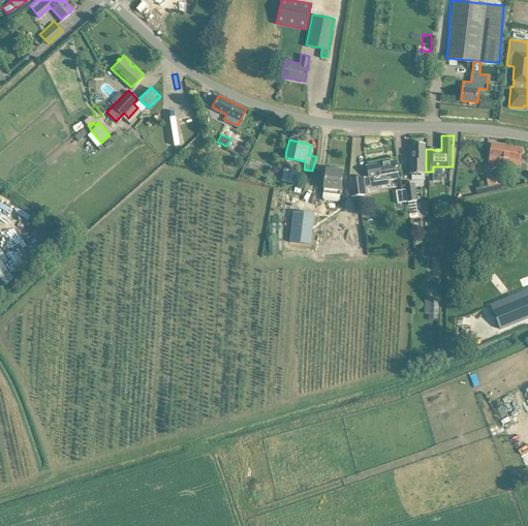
[(411,143),(409,143),(409,151),(411,151),(411,158),(409,158),(409,173),(410,173),(410,178),(424,178),(424,142),(418,142),(418,140),(413,140),(413,142),(411,142),(411,143)]
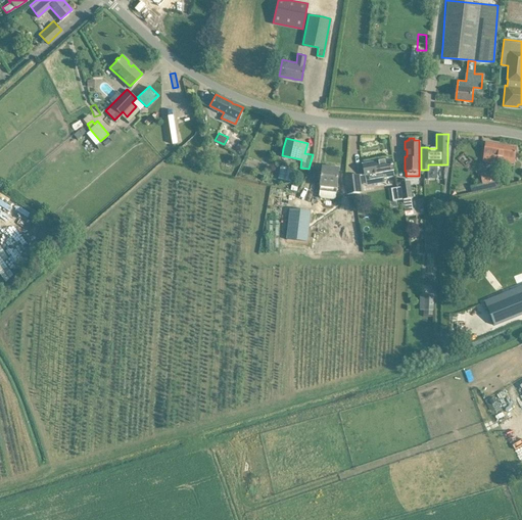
[(481,160),(495,162),(496,156),(500,157),(501,154),(514,156),(515,146),(484,141),(483,151),(481,160)]
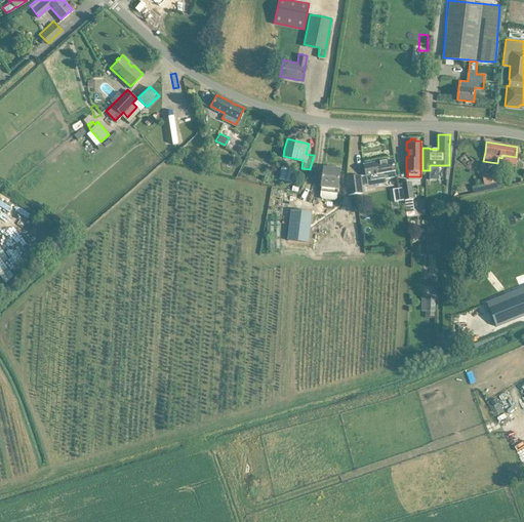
[(395,174),(394,168),(392,158),(363,163),(365,174),(383,171),(384,176),(395,174)]
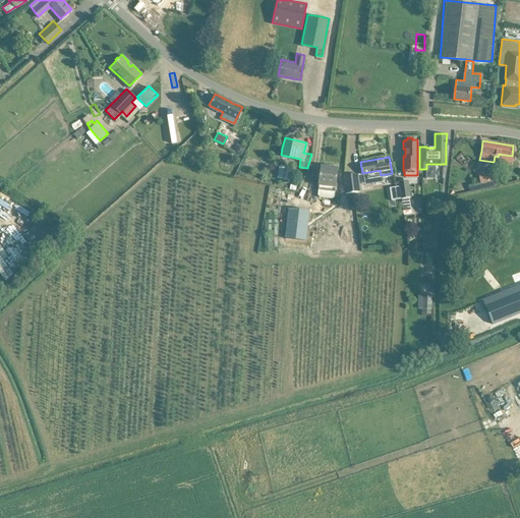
[(321,165),(320,175),(316,193),(333,195),(337,167),(321,165)]
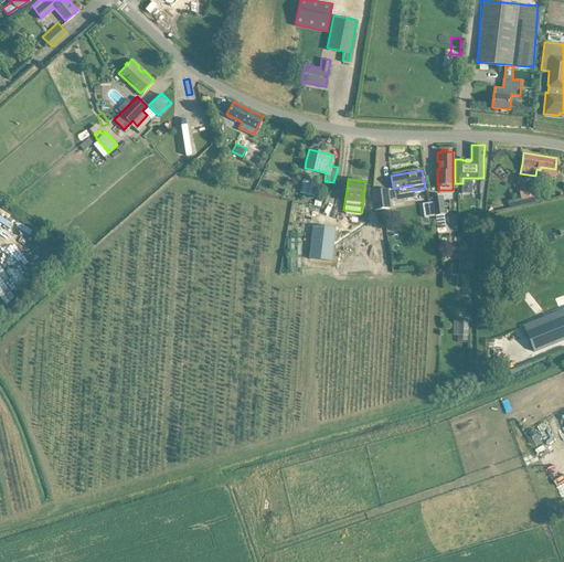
[(390,209),(389,199),(386,187),(371,189),(374,210),(390,209)]
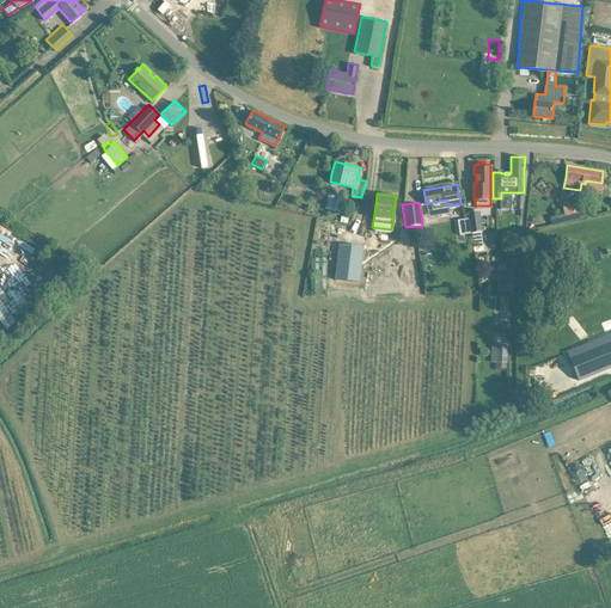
[(356,221),(359,213),(338,208),(336,217),(356,221)]
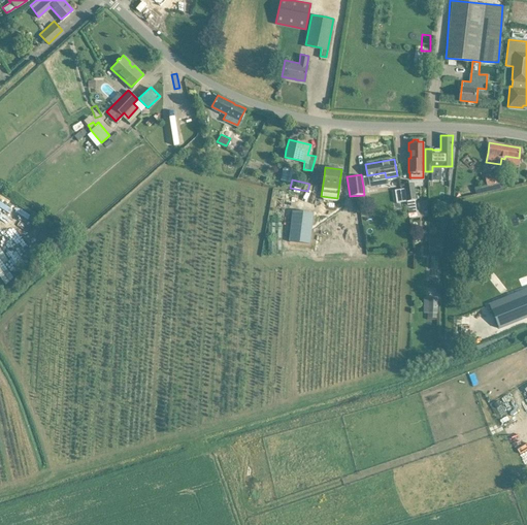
[(410,203),(416,202),(412,179),(402,182),(403,187),(405,200),(407,209),(412,208),(410,203)]
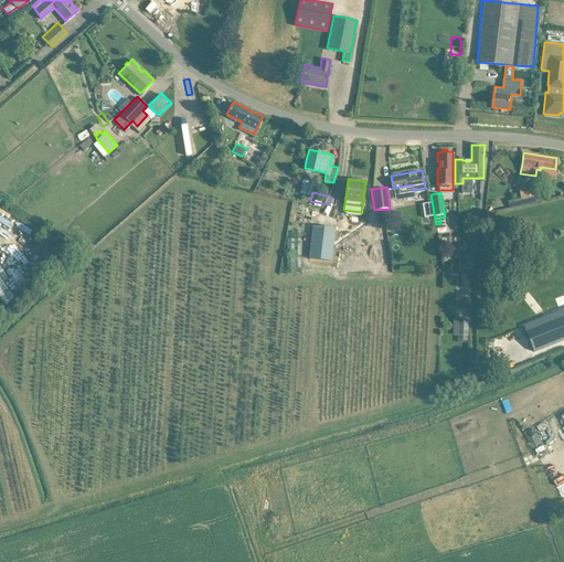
[(434,214),(432,200),(422,202),(424,215),(434,214)]
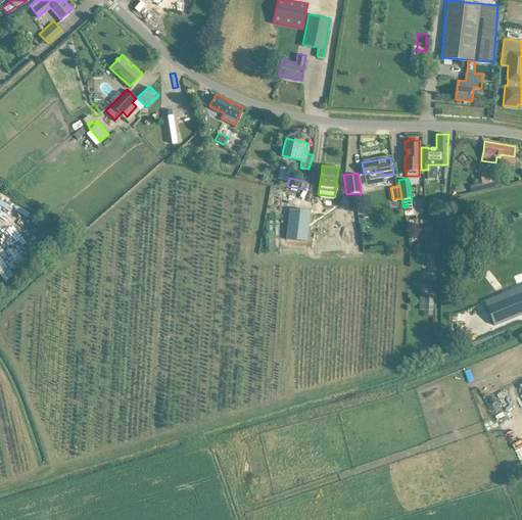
[(429,202),(427,190),(418,191),(420,203),(429,202)]
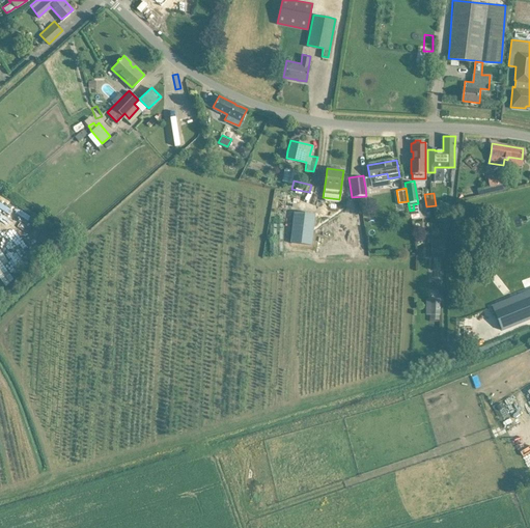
[(289,240),(310,243),(314,213),(294,210),(289,240)]
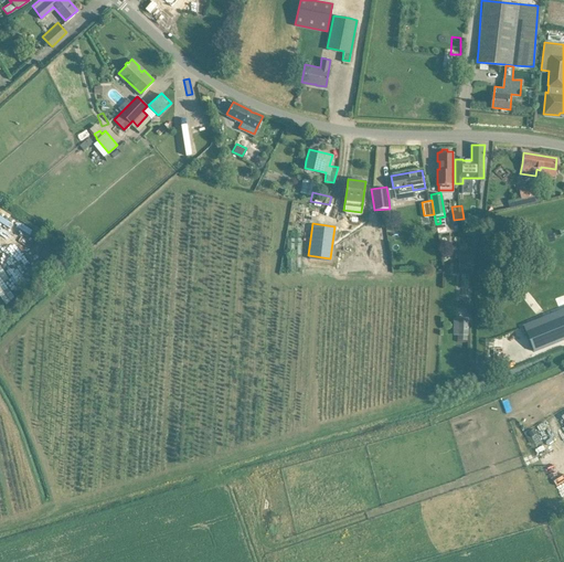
[(25,226),(0,240),(0,244),(3,250),(30,234),(25,226)]
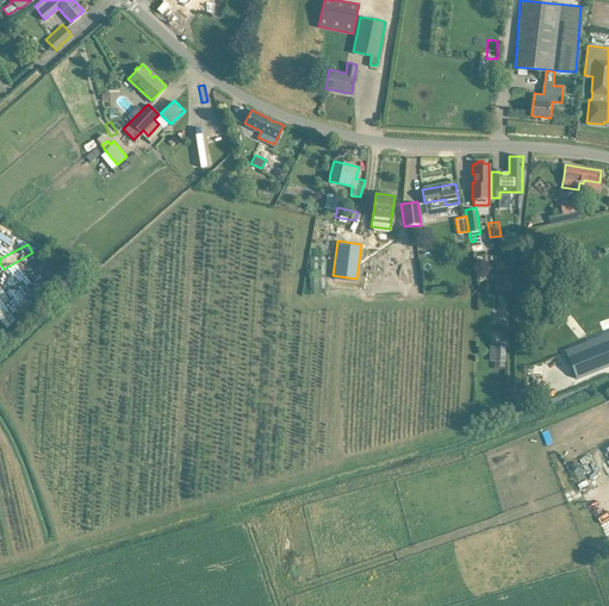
[(24,281),(18,288),(29,295),(35,288),(24,281)]
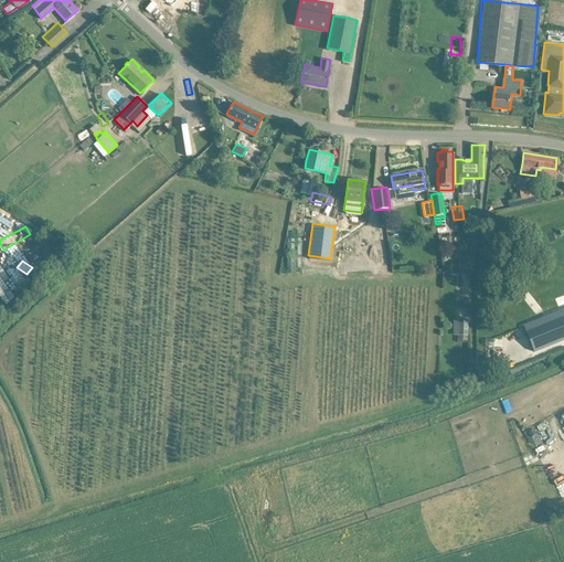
[(6,285),(14,281),(18,289),(21,287),(11,265),(0,271),(0,273),(6,285)]
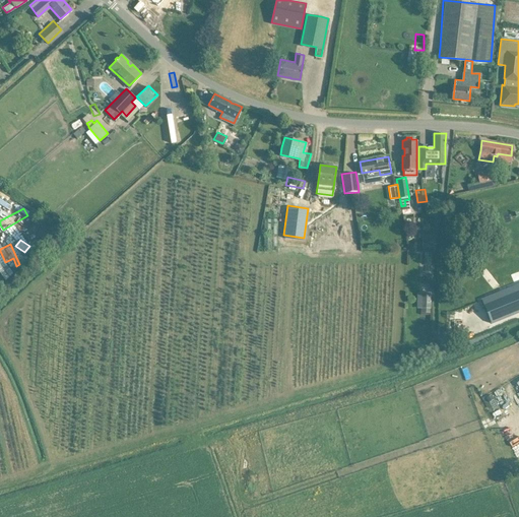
[(0,285),(9,279),(0,264),(0,285)]
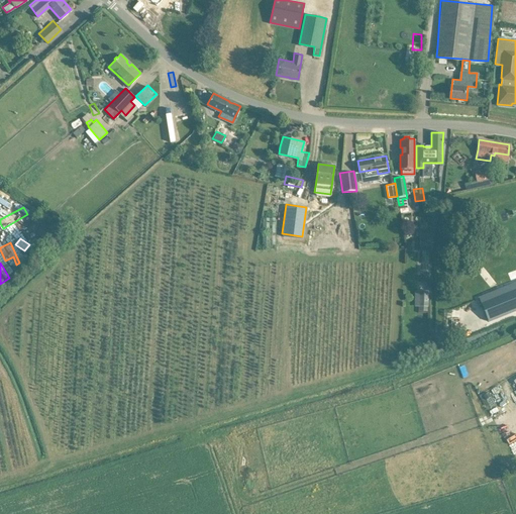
[(515,280),(479,296),(488,318),(515,307),(515,280)]
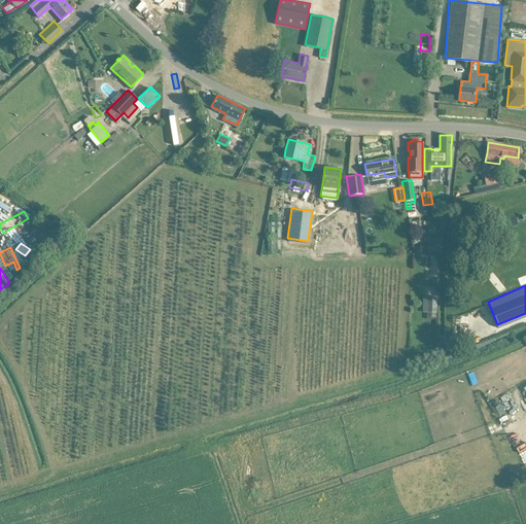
[(437,294),(422,294),(421,311),(436,311),(437,294)]
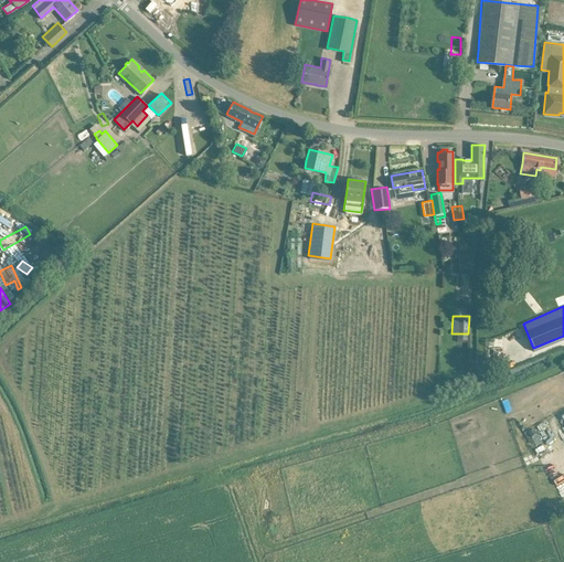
[(491,366),(491,339),(481,339),(481,366),(491,366)]
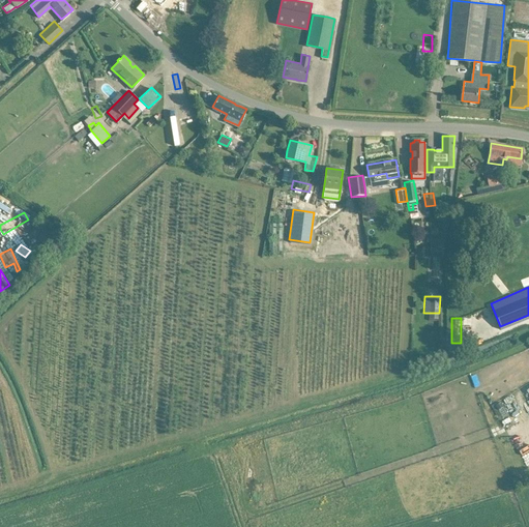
[(505,432),(521,420),(516,413),(500,423),(505,432)]
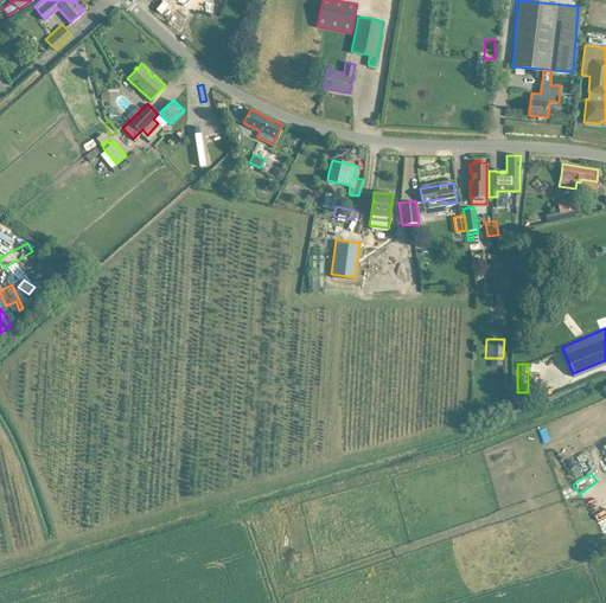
[(588,511),(601,502),(593,487),(579,495),(588,511)]
